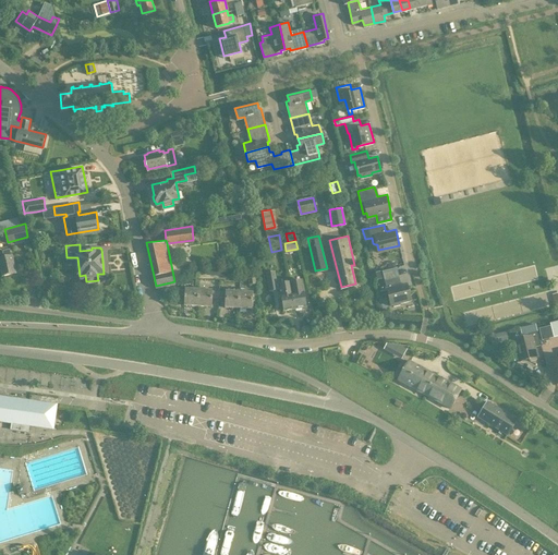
[(0,255),(0,264),(2,274),(15,270),(11,253),(9,248),(2,249),(3,255),(0,255)]
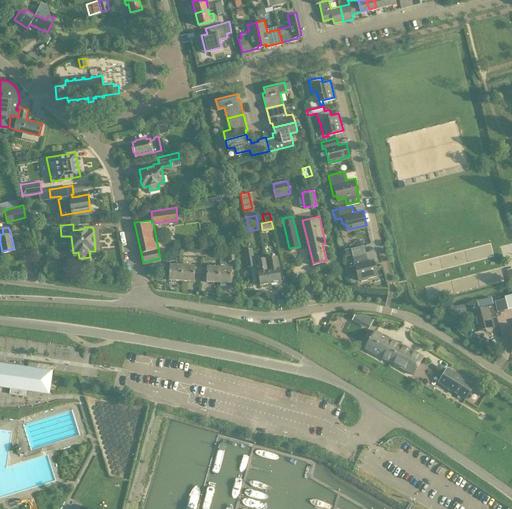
[(247,265),(256,263),(260,283),(270,281),(266,257),(256,258),(256,259),(254,259),(252,246),(244,247),(247,265)]
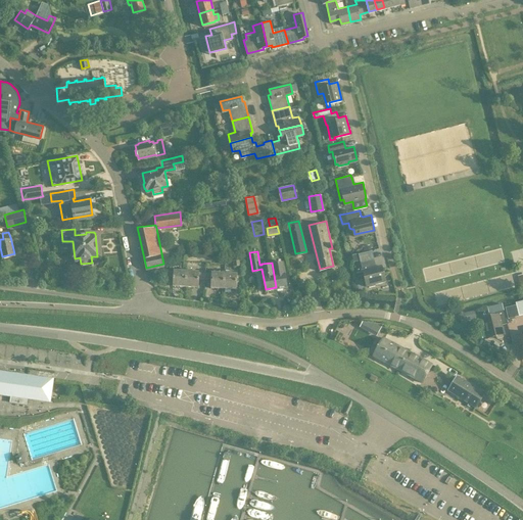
[(374,257),(373,257),(361,261),(367,284),(369,284),(369,285),(375,284),(375,282),(385,280),(381,264),(376,266),(374,257)]
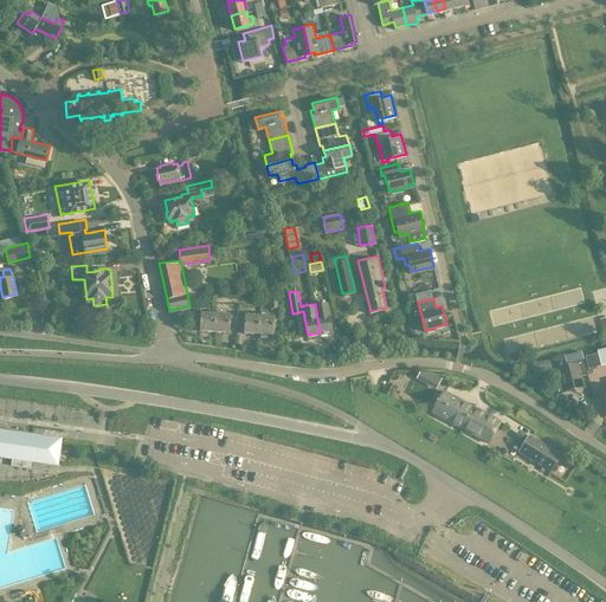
[(315,304),(320,332),(333,330),(328,302),(315,304)]
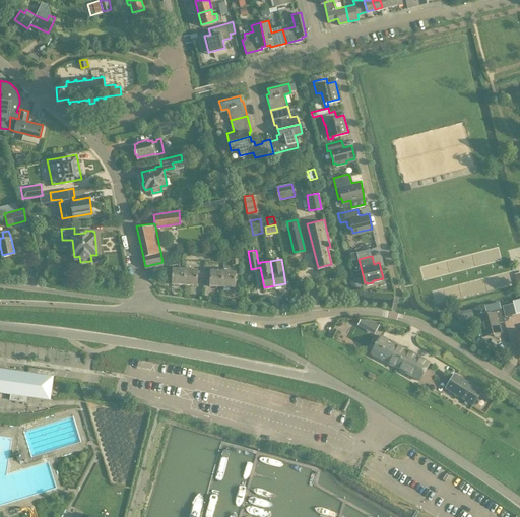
[(172,281),(184,282),(185,267),(173,266),(172,267),(167,267),(166,272),(172,273),(172,281)]
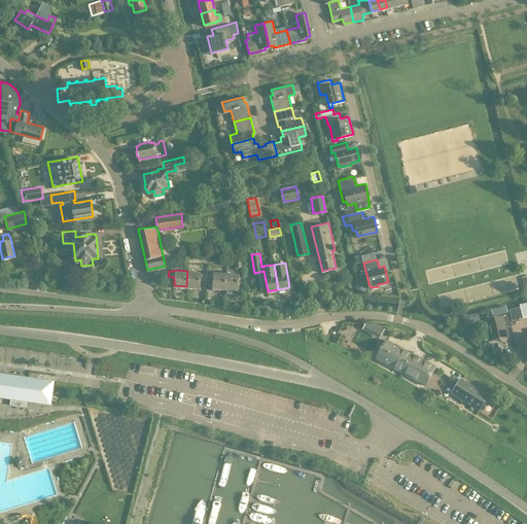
[(187,271),(186,286),(199,287),(200,278),(206,279),(206,273),(200,273),(200,272),(187,271)]
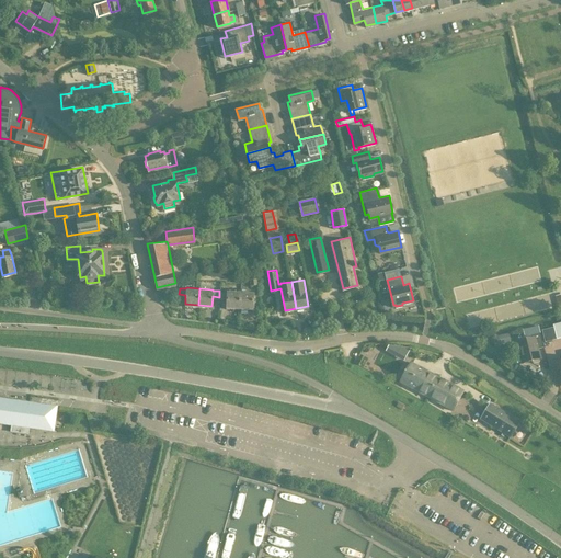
[(226,306),(240,307),(241,291),(226,289),(226,292),(219,291),(219,297),(226,297),(226,306)]
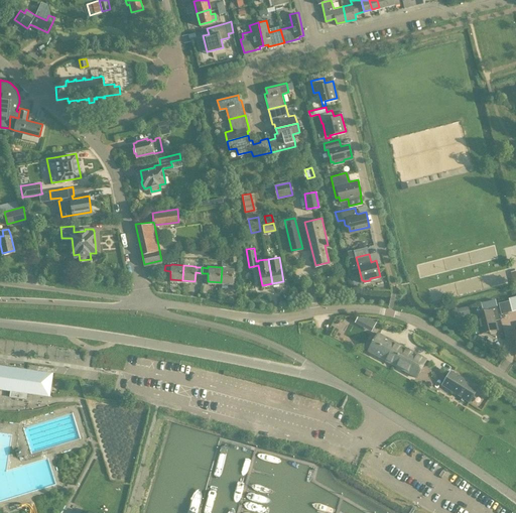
[(222,267),(221,282),(233,283),(234,268),(222,267)]
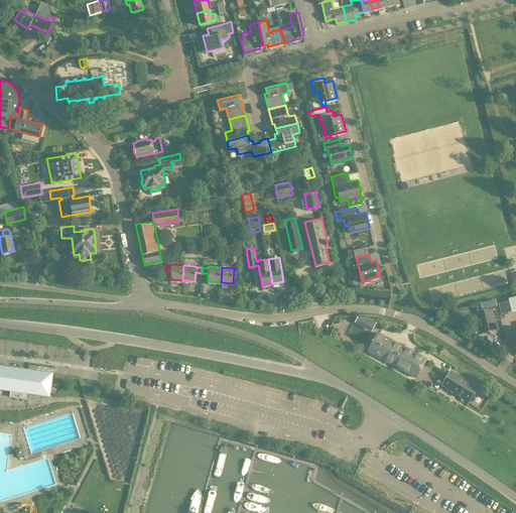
[(481,332),(489,330),(489,332),(490,332),(496,331),(496,330),(496,328),(497,328),(494,318),(500,317),(497,304),(496,299),(486,301),(487,306),(488,306),(489,309),(476,312),(481,332)]
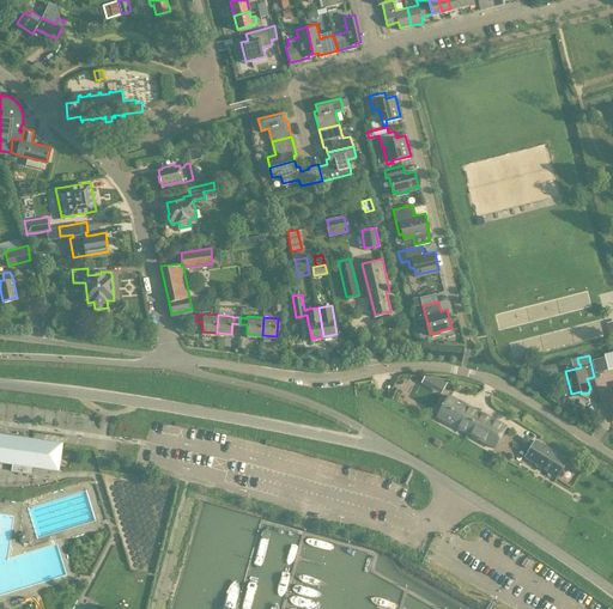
[(592,358),(595,371),(608,367),(605,355),(592,358)]
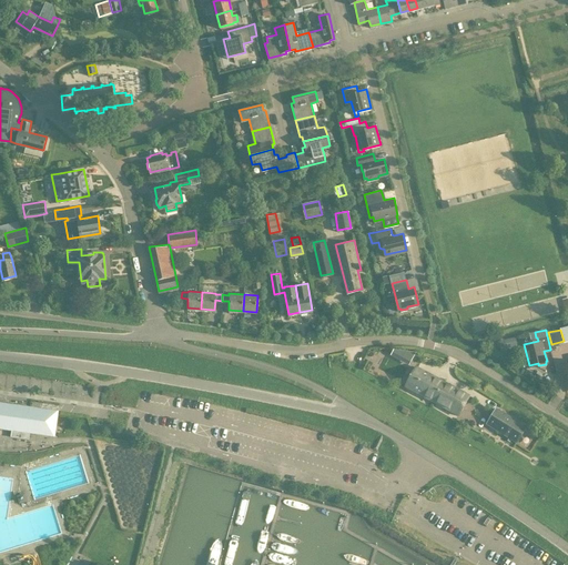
[(508,336),(501,339),(501,340),(504,347),(510,345),(509,338),(508,336)]
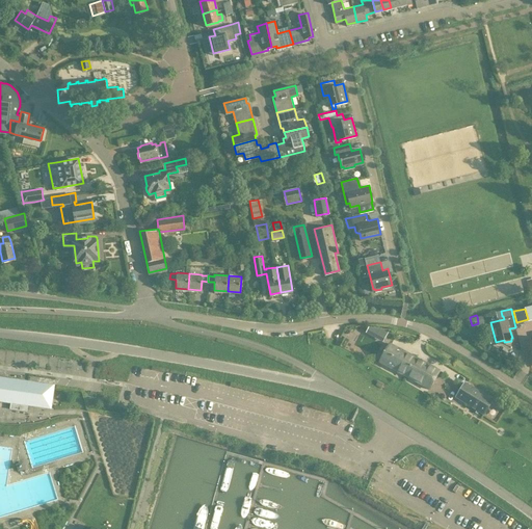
[(379,361),(405,375),(416,356),(390,342),(379,361)]
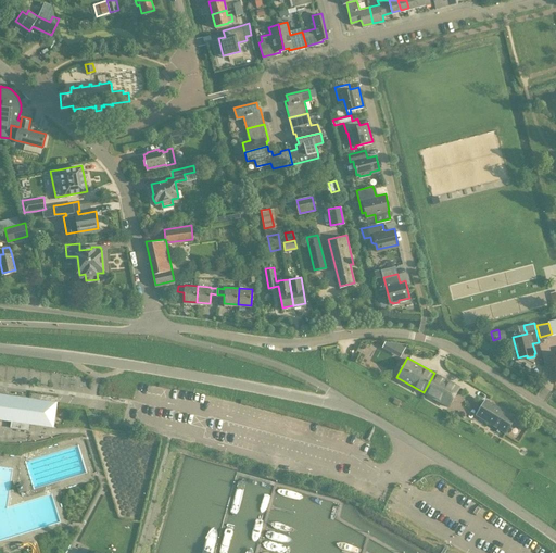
[(434,373),(424,392),(449,405),(459,386),(434,373)]
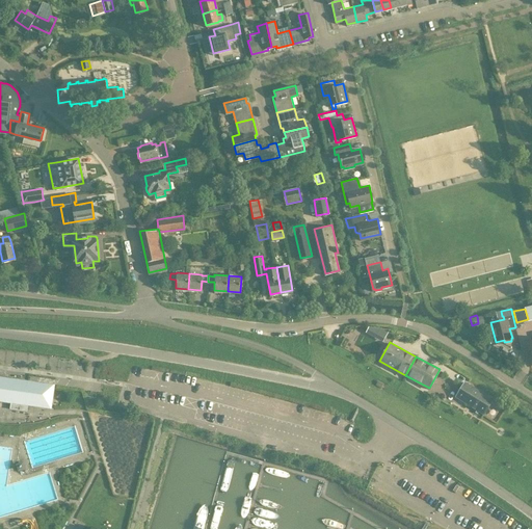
[(10,406),(27,408),(28,403),(50,406),(54,382),(0,375),(0,399),(11,401),(10,406)]
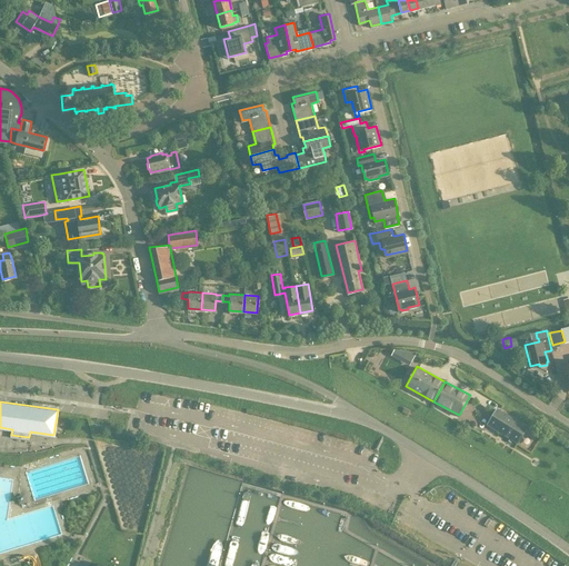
[(497,407),(487,424),(517,443),(527,426),(497,407)]
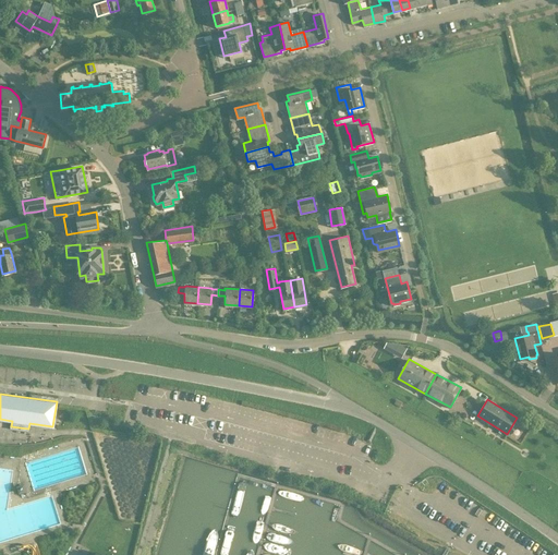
[(371,441),(373,435),(377,427),(374,425),(366,438),(371,441)]
